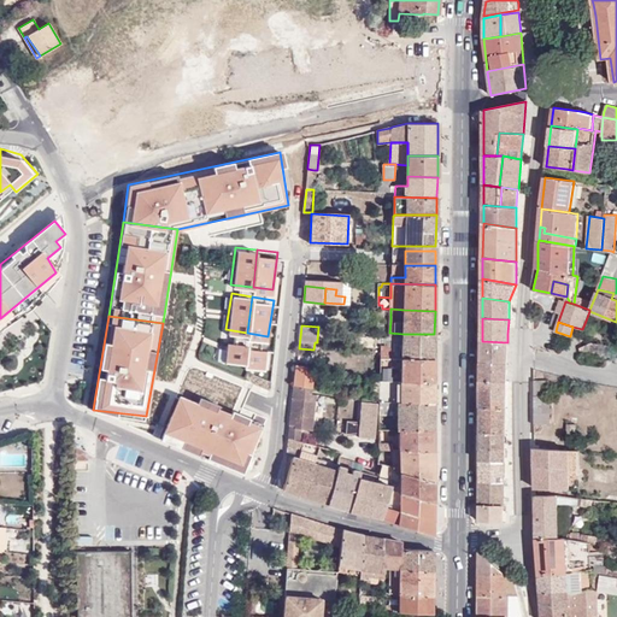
[(389,334),(385,334),(385,346),(393,346),(393,344),(403,342),(404,334),(389,333),(389,334)]
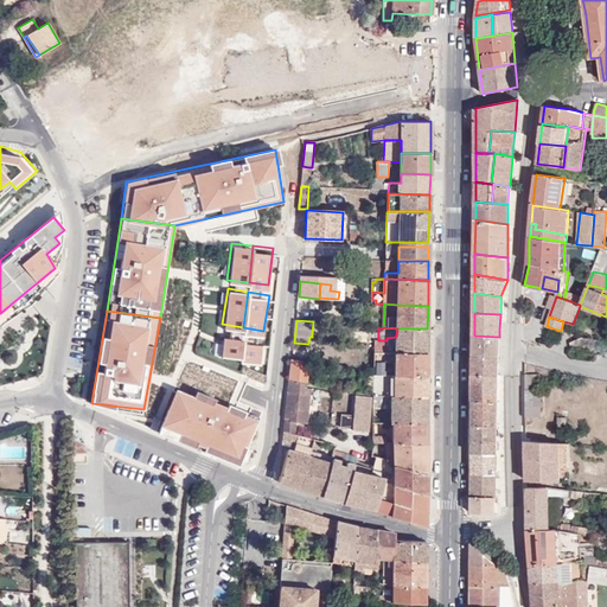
[(427,353),(427,347),(427,328),(397,328),(396,337),(387,338),(387,340),(378,340),(375,340),(375,352),(427,353)]
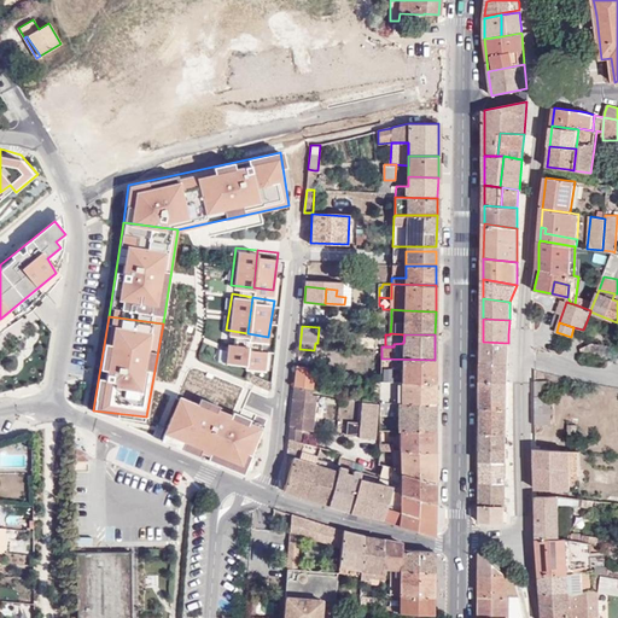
[(246,342),(225,339),(222,359),(243,362),(246,342)]
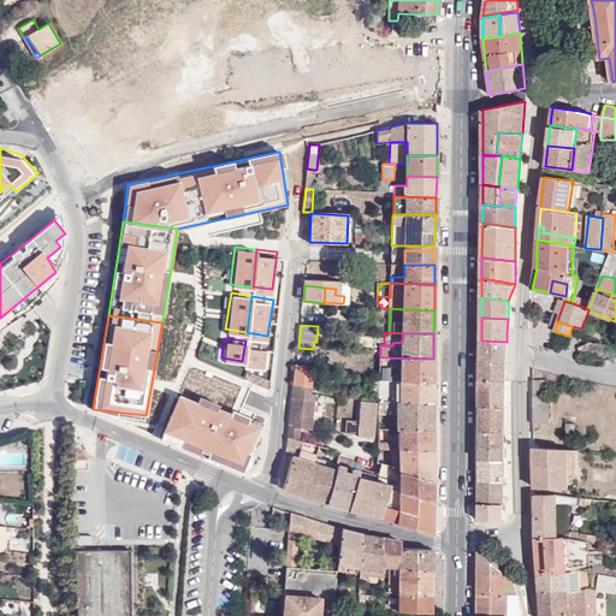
[(266,344),(246,341),(242,361),(264,363),(266,344)]
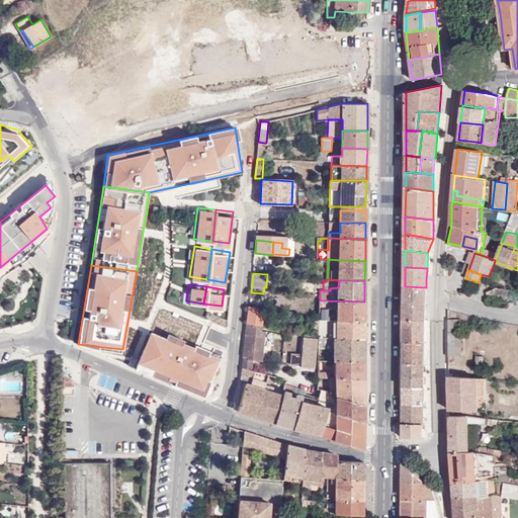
[(426,287),(405,286),(404,305),(425,305),(426,287)]
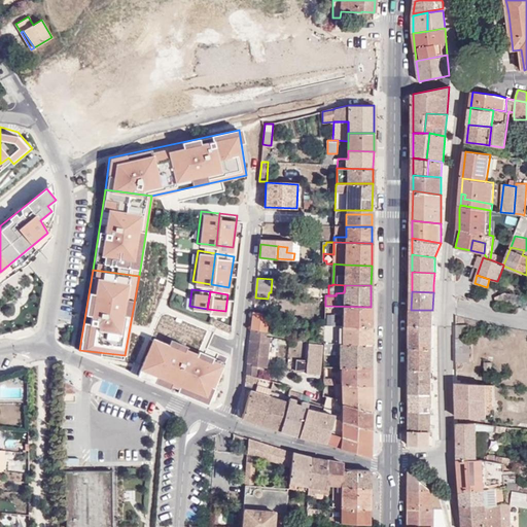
[(520,295),(504,292),(495,297),(495,300),(512,302),(513,300),(520,301),(520,295)]
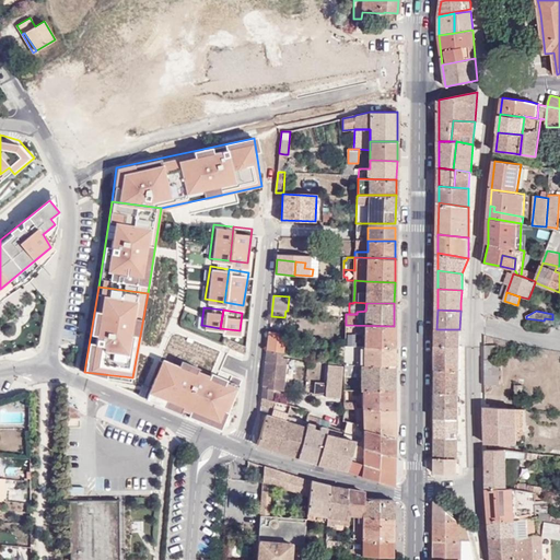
[(394,326),(346,325),(345,346),(394,347),(394,326)]
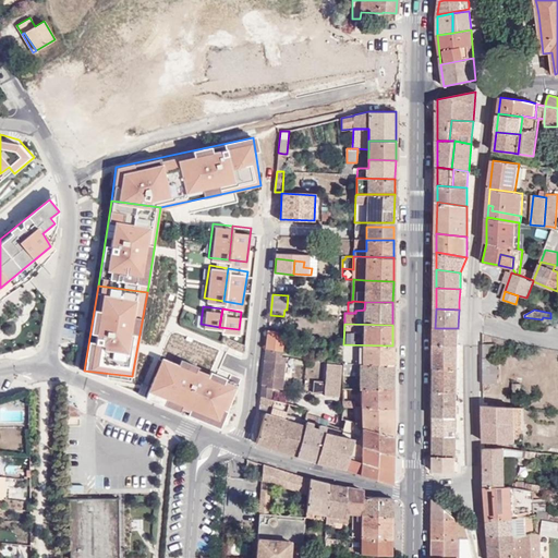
[(458,328),(435,328),(435,344),(458,344),(458,328)]
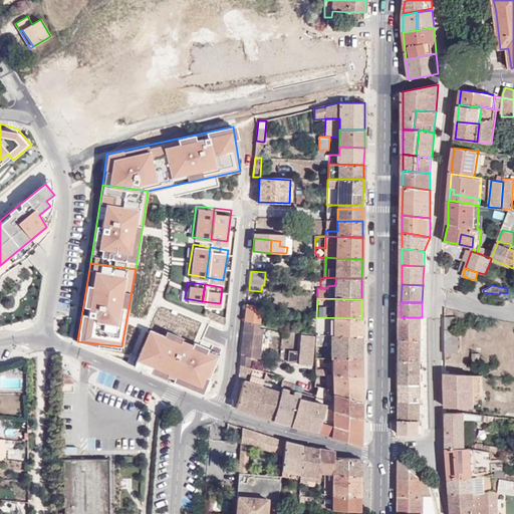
[(262,306),(248,304),(246,320),(259,323),(261,314),(262,306)]
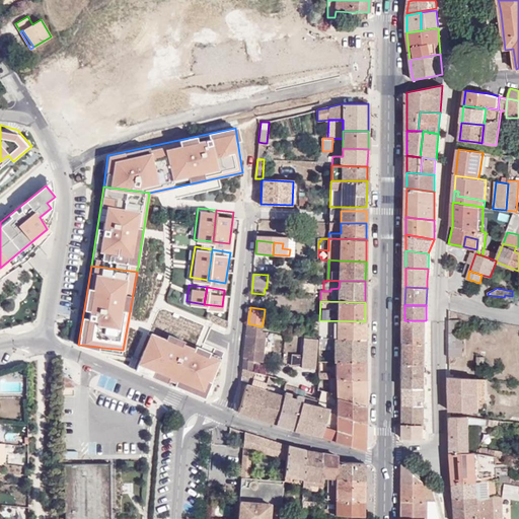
[(271,318),(272,311),(265,309),(264,317),(271,318)]
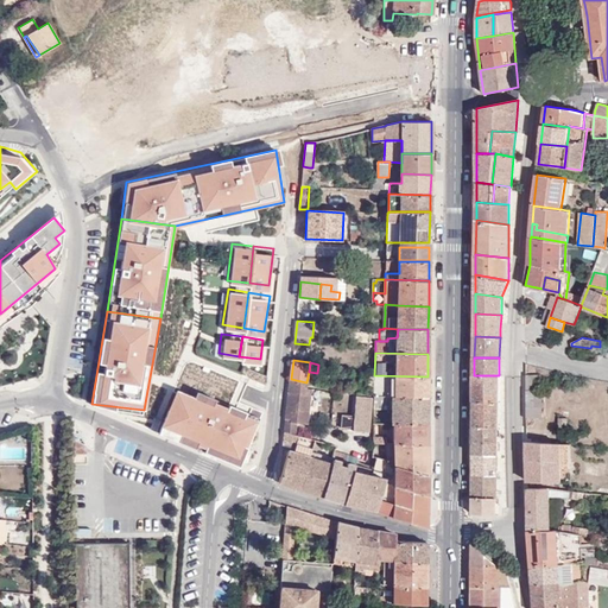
[(374,385),(374,397),(385,397),(428,398),(428,377),(374,375),(374,385)]
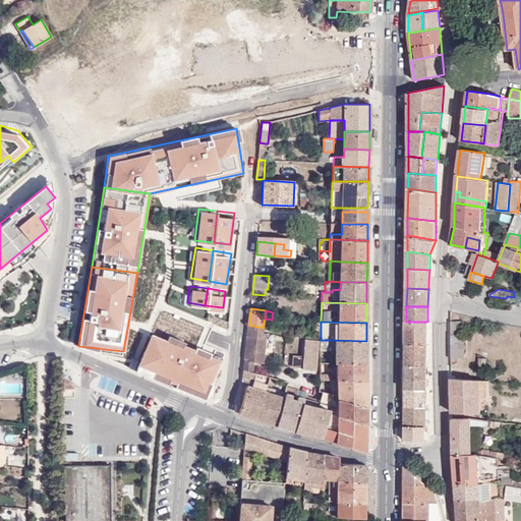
[(427,322),(406,322),(406,343),(426,344),(427,329),(427,322)]
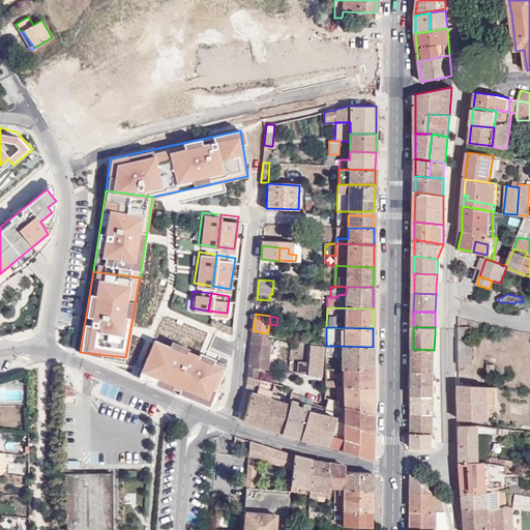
[(152,334),(135,375),(182,394),(209,406),(225,364),(152,334)]
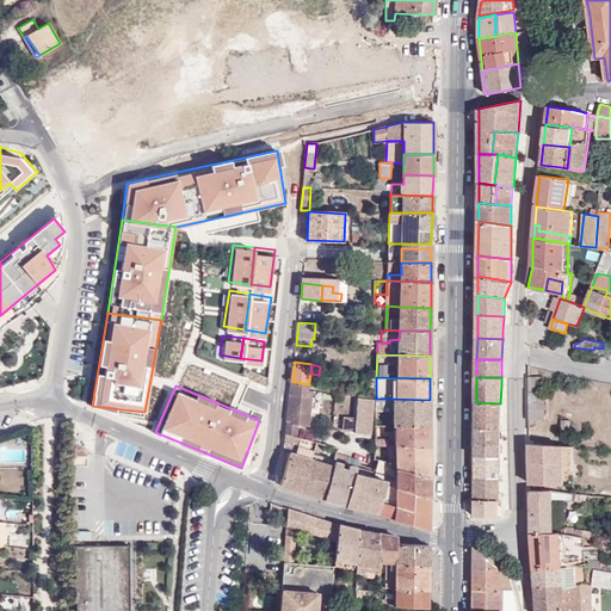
[(309,389),(291,387),(288,420),(292,421),(292,424),(298,425),(309,426),(313,397),(308,397),(309,389)]
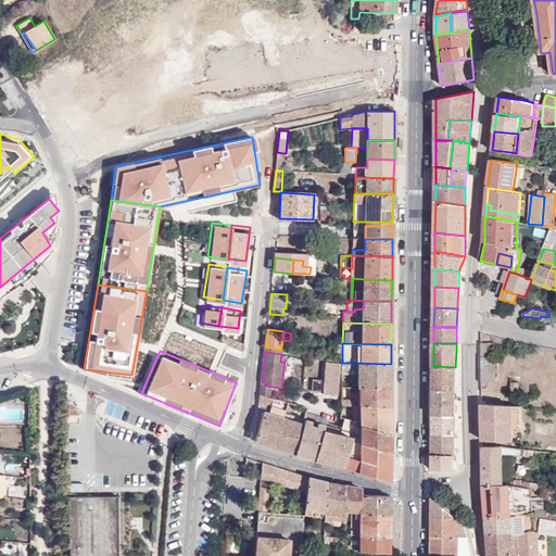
[(495,356),(481,356),(481,382),(495,382),(495,356)]
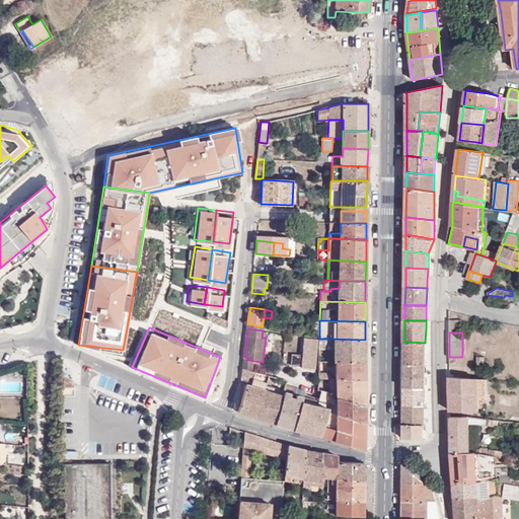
[(301,367),(315,368),(318,339),(304,338),(301,367)]
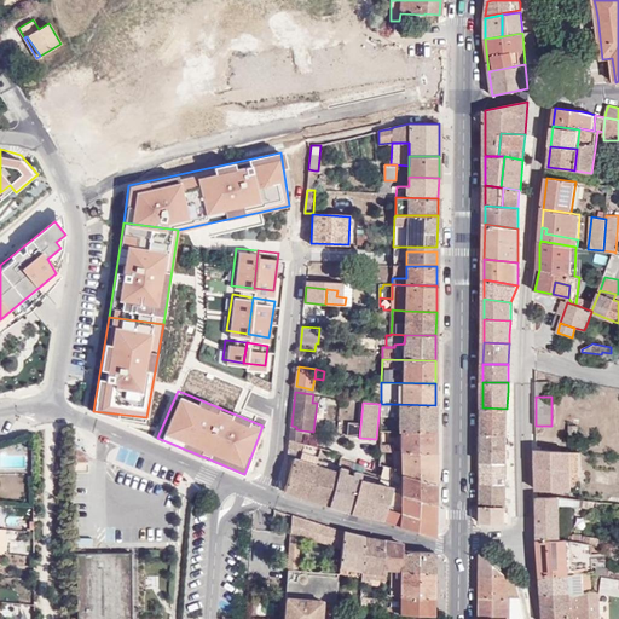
[(381,404),(381,417),(392,417),(392,404),(381,404)]
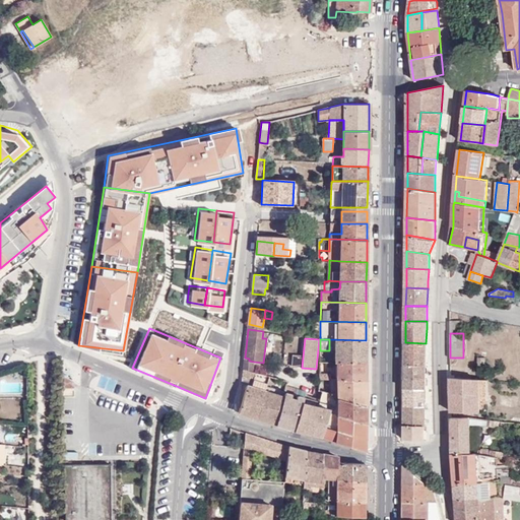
[(329,350),(335,350),(335,363),(336,363),(365,364),(366,340),(329,339),(329,350)]
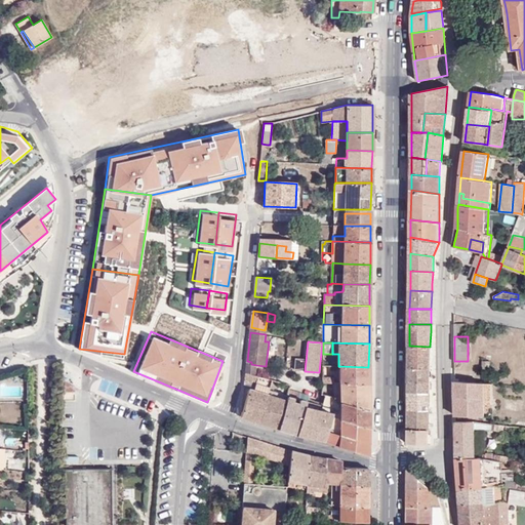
[(430,347),(409,346),(409,369),(430,369),(430,347)]
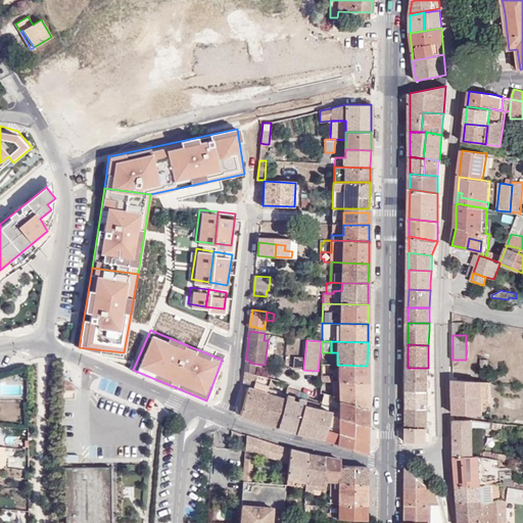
[(331,352),(322,352),(322,365),(337,365),(337,352),(331,352)]
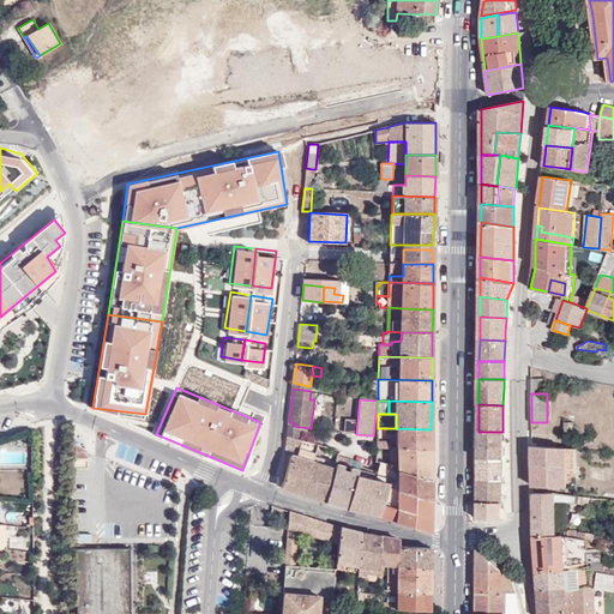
[(294,423),(289,422),(287,435),(299,439),(300,427),(294,426),(294,423)]
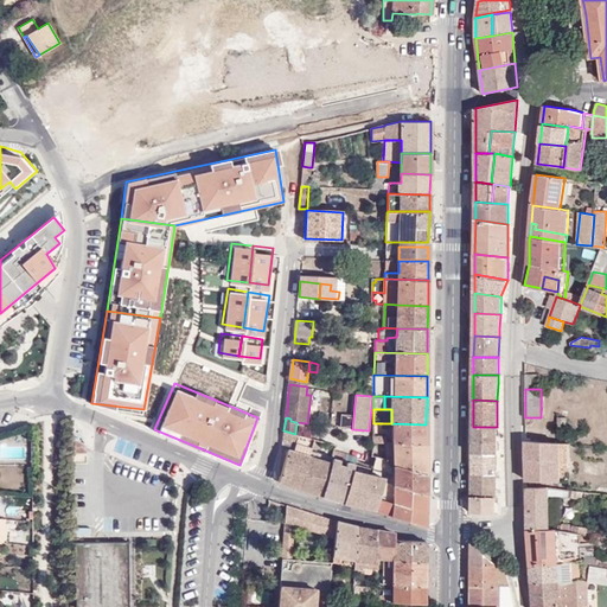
[(385,436),(385,443),(393,443),(393,423),(391,423),(374,423),(372,436),(385,436)]
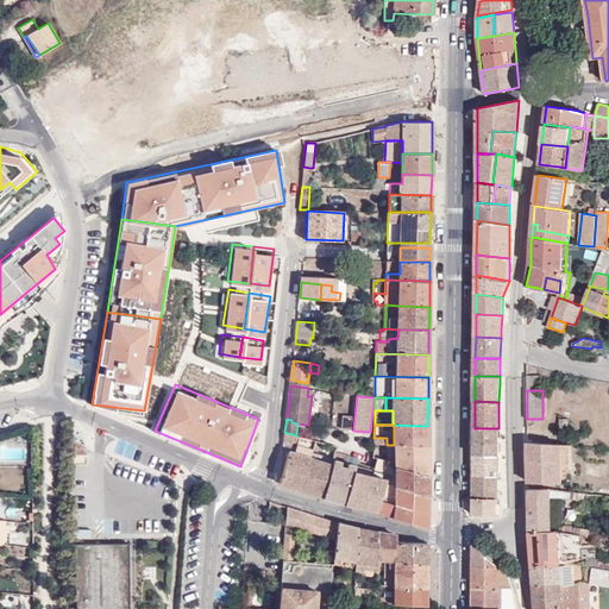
[(394,425),(394,445),(427,446),(427,426),(394,425)]
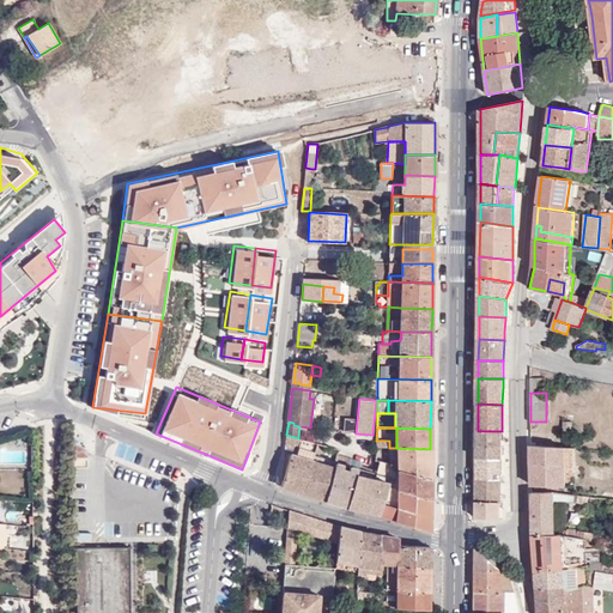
[(502,431),(478,431),(478,457),(502,459),(502,431)]
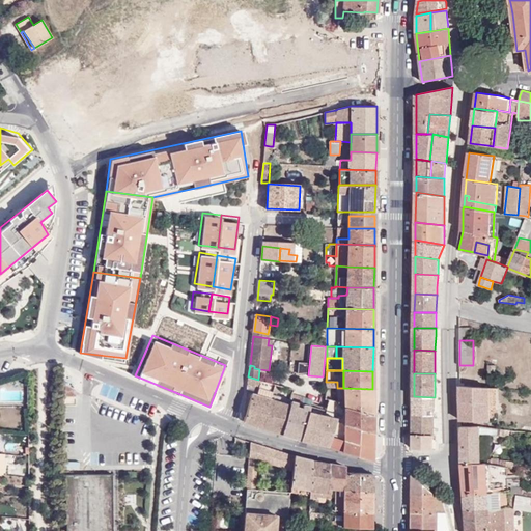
[(248,376),(247,386),(258,390),(261,381),(258,380),(248,376)]
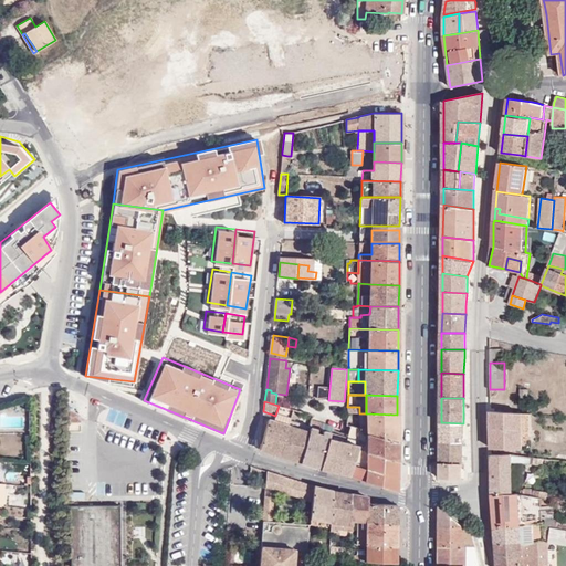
[(261,444),(260,450),(280,456),(289,426),(290,420),(293,410),(279,406),(275,416),(273,421),(268,419),(261,444)]
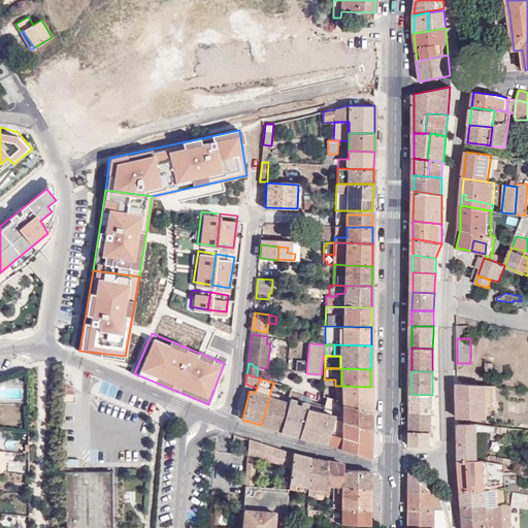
[(291,392),(292,388),(273,383),(270,392),(290,397),(291,392)]
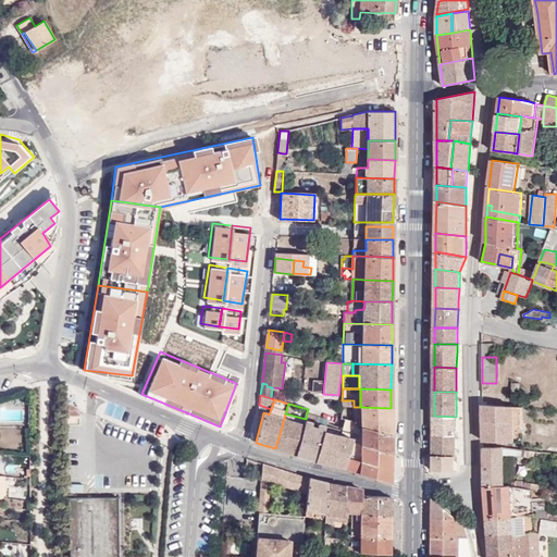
[(521,407),(487,405),(482,405),(482,407),(483,441),(514,442),(514,429),(521,429),(521,407)]
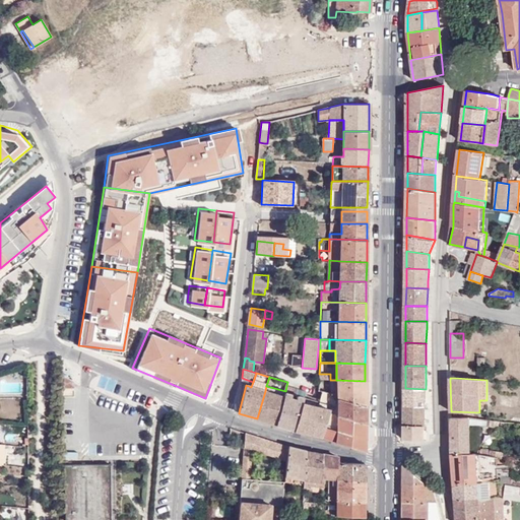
[(330,383),(336,383),(337,398),(365,406),(365,381),(336,380),(330,380),(330,383)]
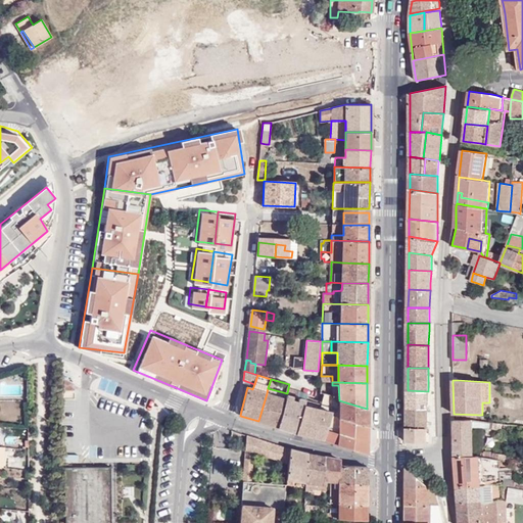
[(287,393),(268,388),(267,393),(285,398),(287,393)]
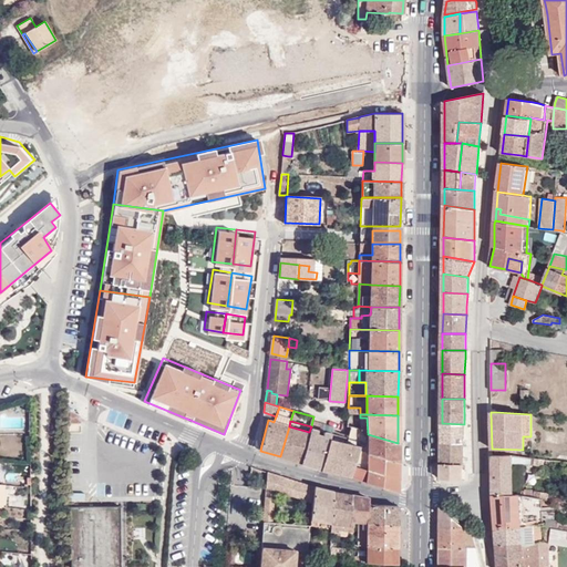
[(323,424),(312,421),(311,426),(322,431),(323,424)]
